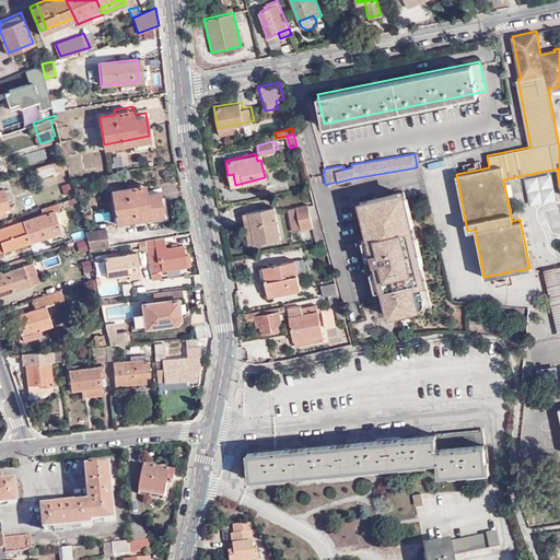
[(66,155),(54,160),(56,167),(68,164),(66,155)]
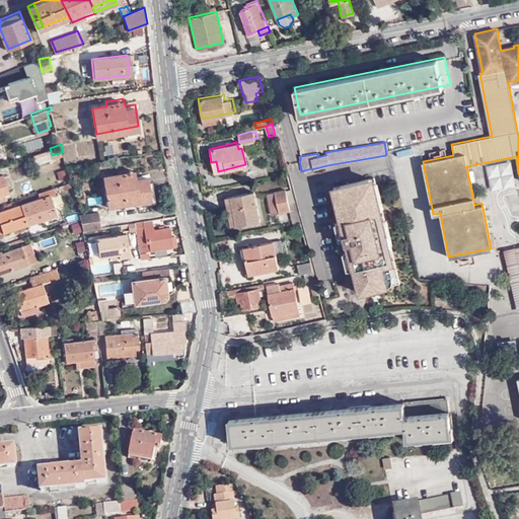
[(121,177),(136,175),(135,169),(120,171),(121,177)]
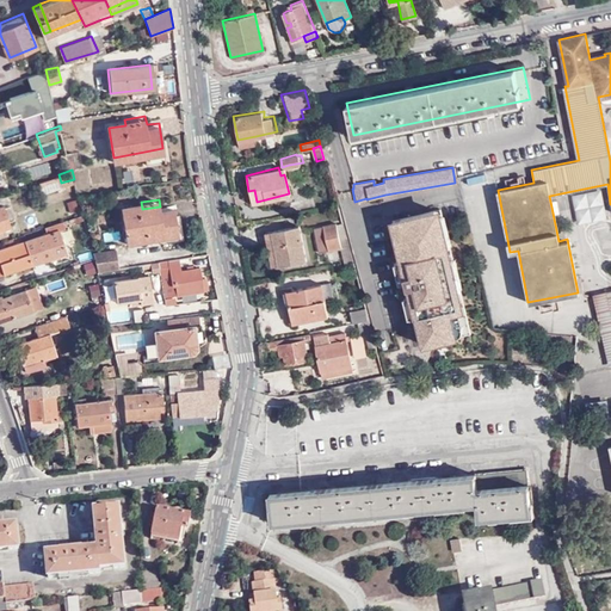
[(122,204),(124,213),(142,209),(141,202),(122,204)]
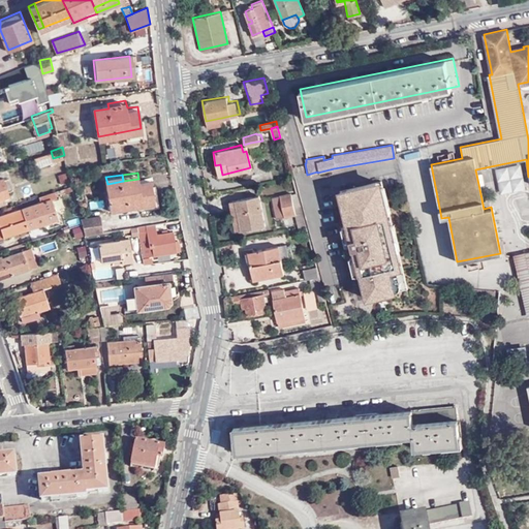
[(0,197),(3,197),(9,194),(3,177),(0,178),(0,197)]
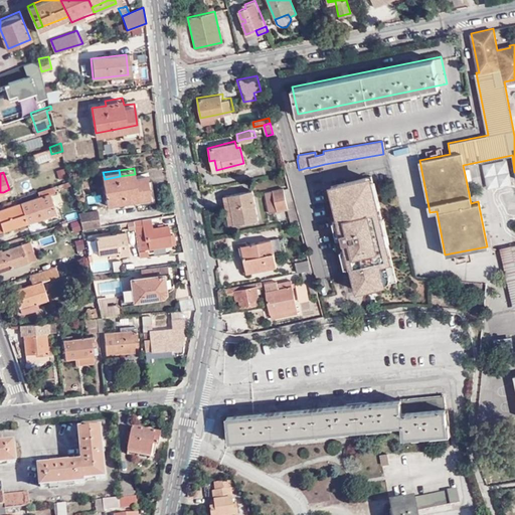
[(120,176),(105,179),(109,204),(150,198),(146,175),(135,176),(135,174),(120,176)]
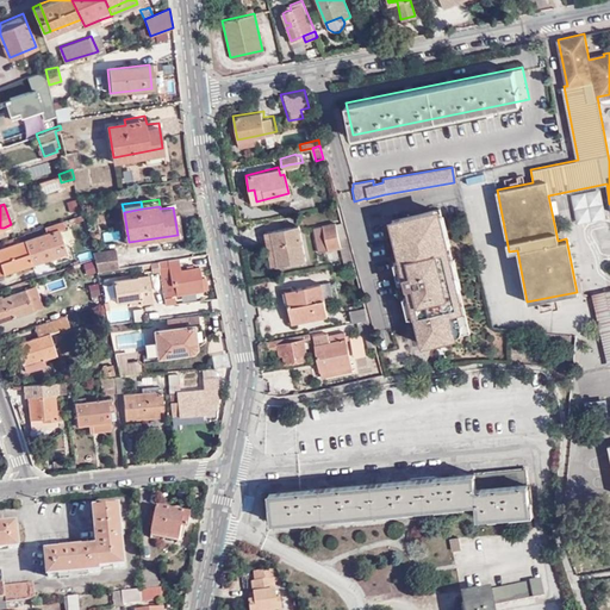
[(437,209),(390,221),(399,259),(404,278),(404,277),(409,294),(414,315),(414,316),(415,316),(422,344),(468,332),(458,288),(459,288),(452,260),(450,260),(437,209)]
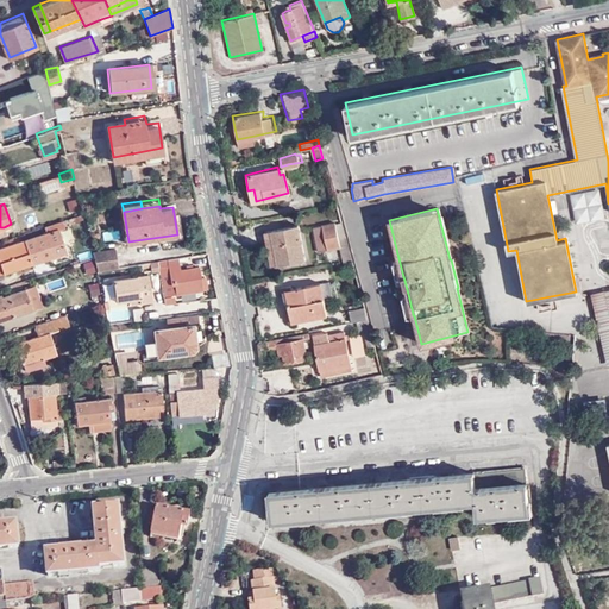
[(347,243),(345,236),(336,238),(332,221),(320,225),(322,234),(314,237),(318,249),(341,244),(347,243)]
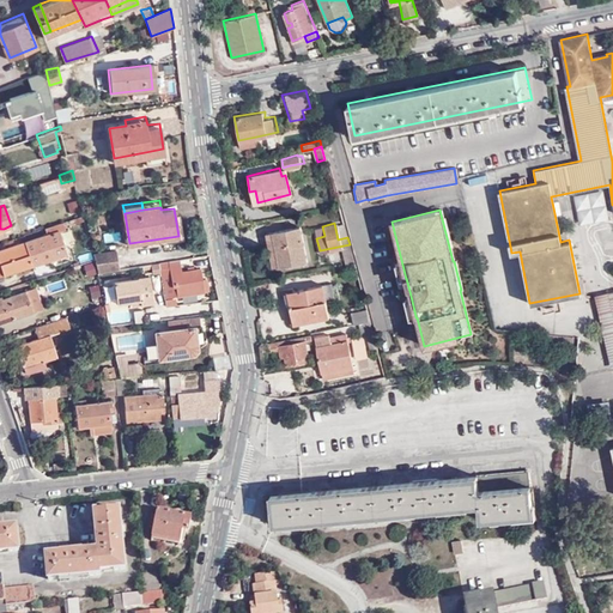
[(307,259),(299,225),(267,231),(273,266),(307,259)]
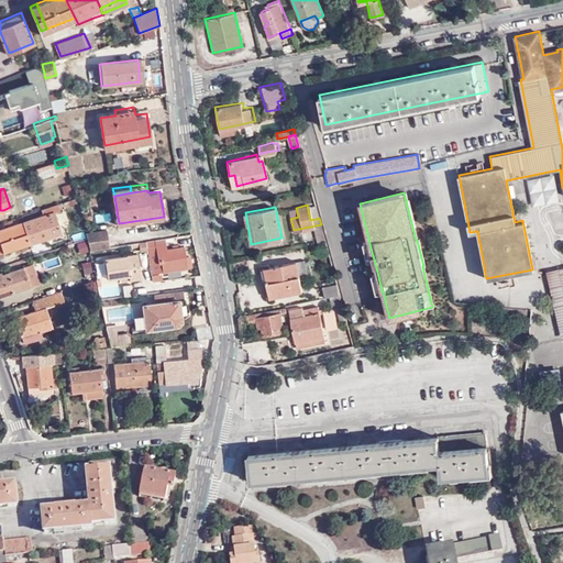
[(55,208),(45,211),(0,227),(0,243),(3,242),(6,252),(65,232),(55,208)]
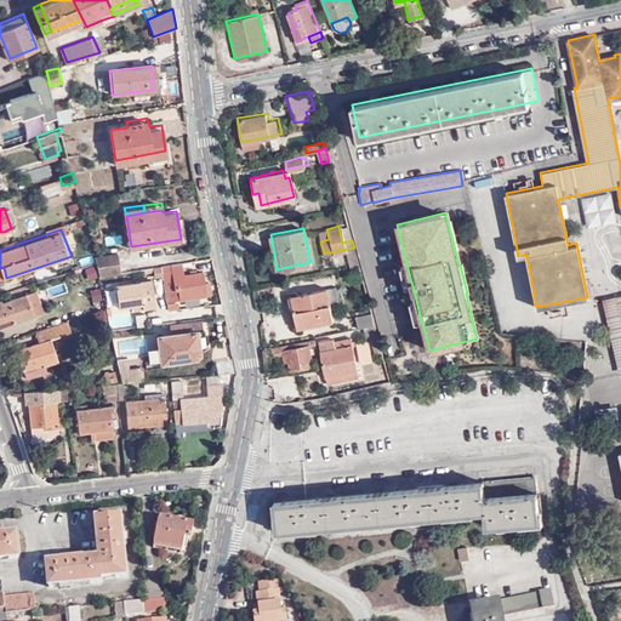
[(329,239),(326,229),(318,231),(320,241),(329,239)]
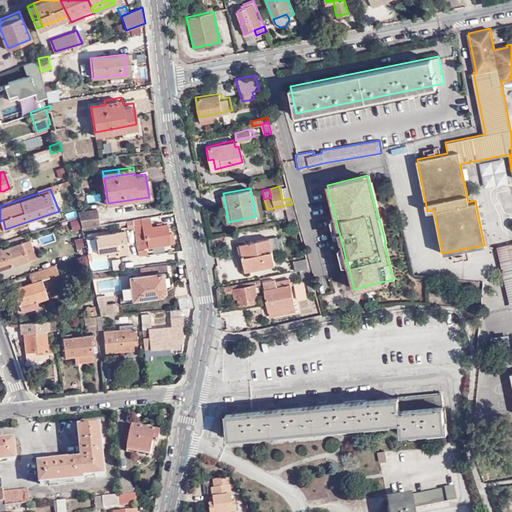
[(296,217),(292,204),(287,205),(291,218),(296,217)]
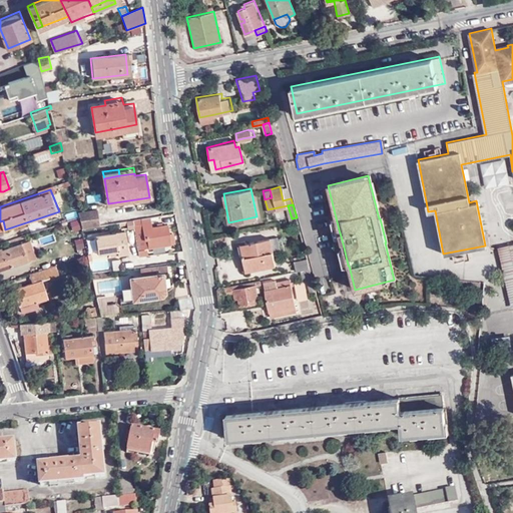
[(77,211),(78,214),(81,227),(99,225),(97,209),(77,211)]
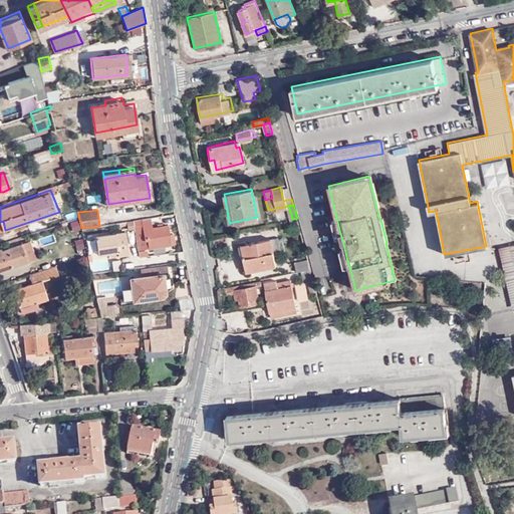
[(151,217),(135,220),(137,231),(143,230),(145,241),(147,240),(149,248),(167,245),(166,235),(170,234),(169,225),(152,227),(151,217)]
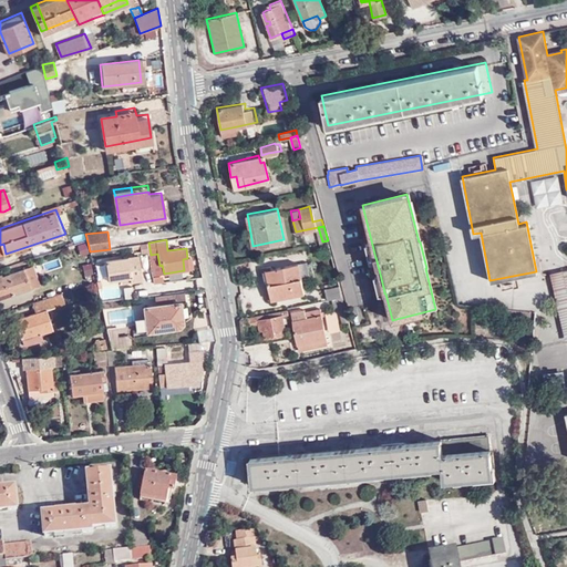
[(375,258),(371,240),(366,243),(370,264),(377,261),(375,257),(375,258)]
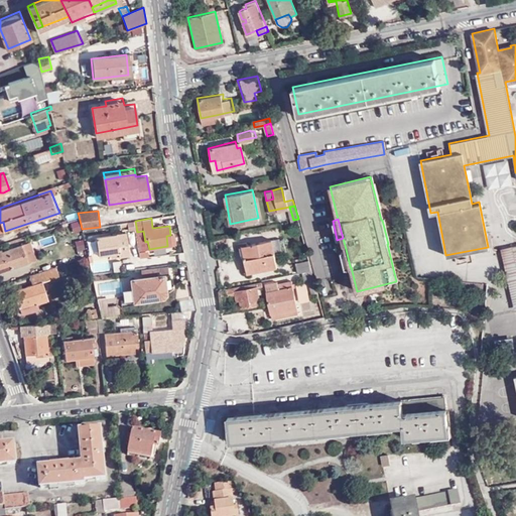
[(137,232),(139,250),(149,249),(147,241),(145,242),(143,231),(137,232)]
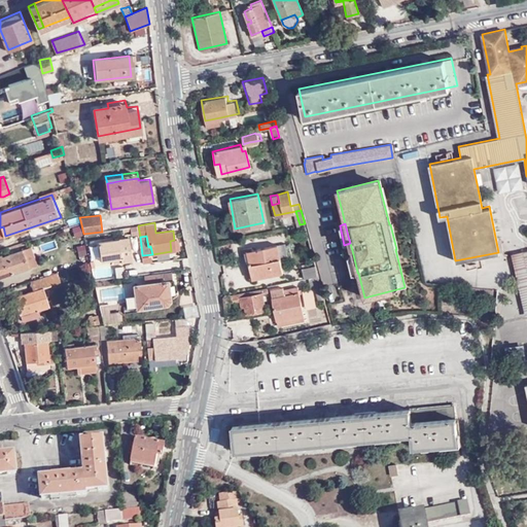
[(101,259),(113,258),(121,257),(121,261),(132,259),(129,237),(99,241),(101,259)]
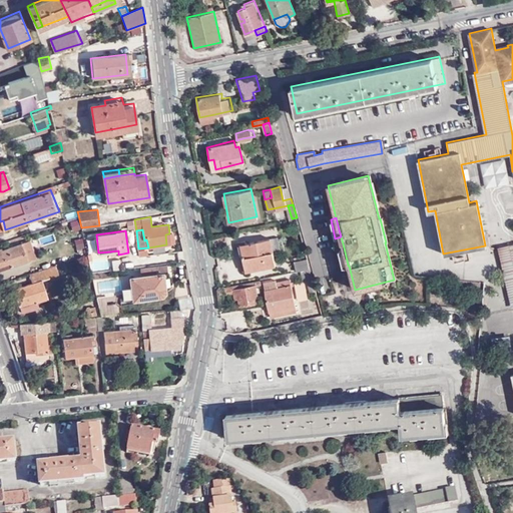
[(271,236),(274,248),(280,247),(277,235),(271,236)]
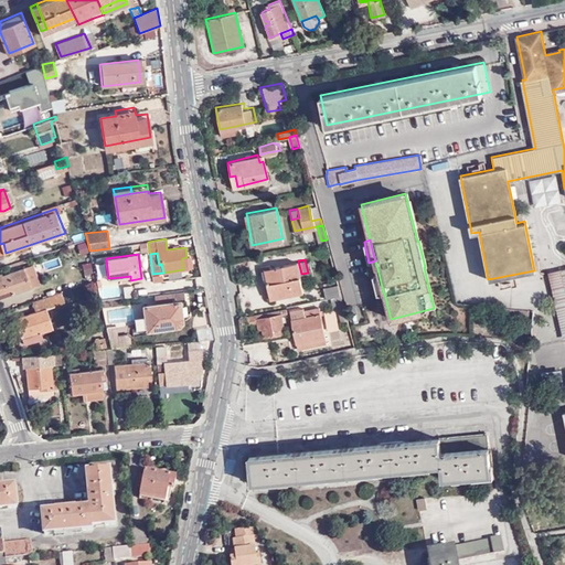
[(305,289),(301,274),(298,260),(265,268),(273,297),(305,289)]
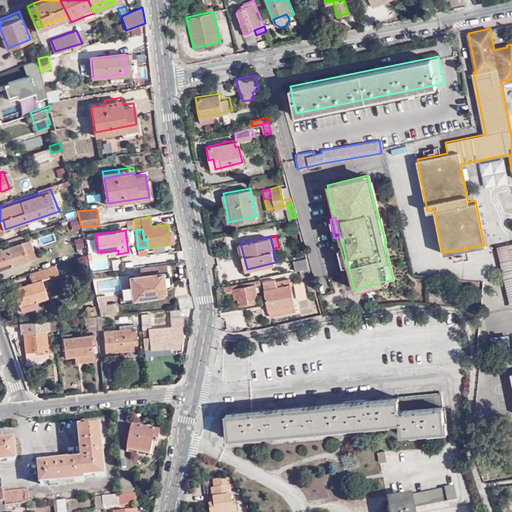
[(0,265),(11,261),(12,265),(28,260),(22,242),(4,249),(3,247),(0,247),(0,265)]
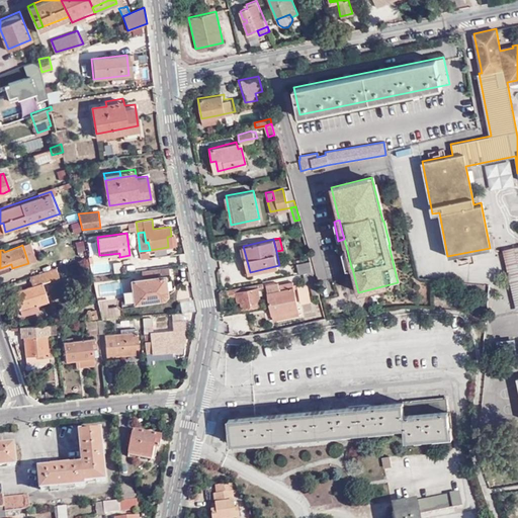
[(517,310),(517,246),(504,249),(515,311),(517,310)]
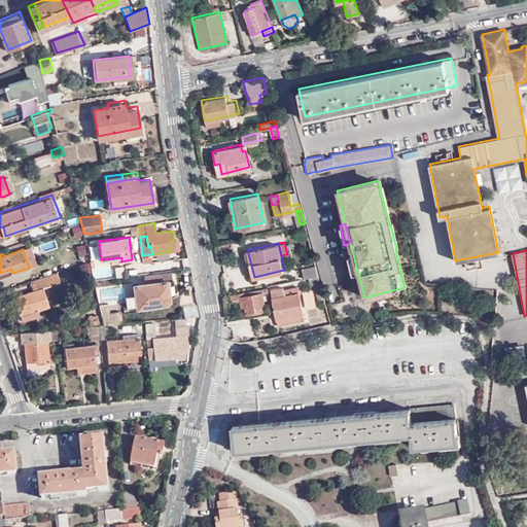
[(357,272),(353,254),(347,255),(351,274),(357,272)]
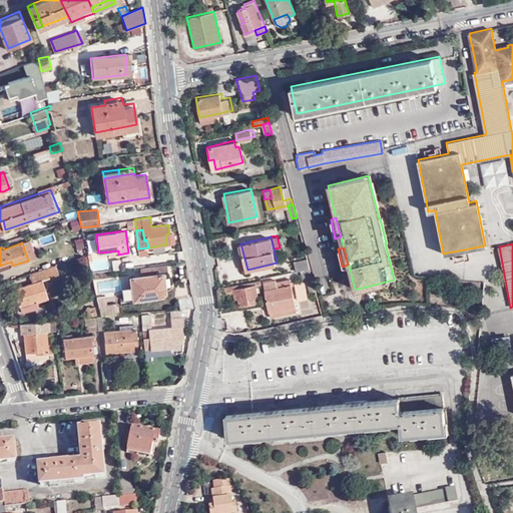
[(310,267),(307,255),(297,258),(300,269),(302,268),(310,267)]
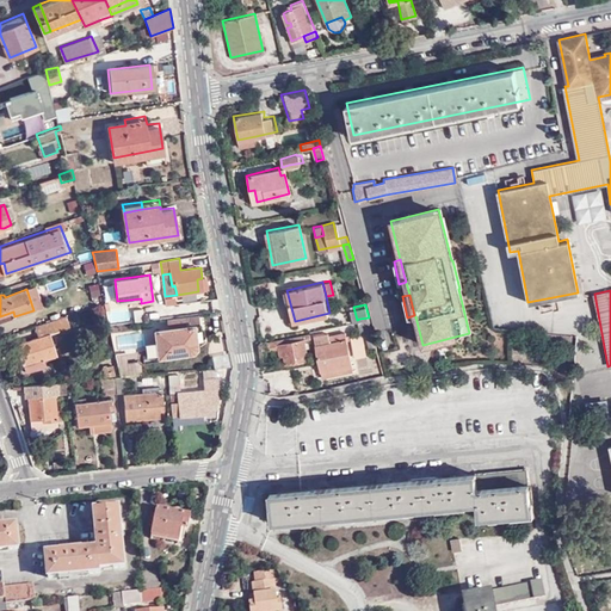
[(66,314),(36,325),(39,337),(19,344),(28,370),(45,364),(43,359),(57,355),(50,334),(71,327),(66,314)]
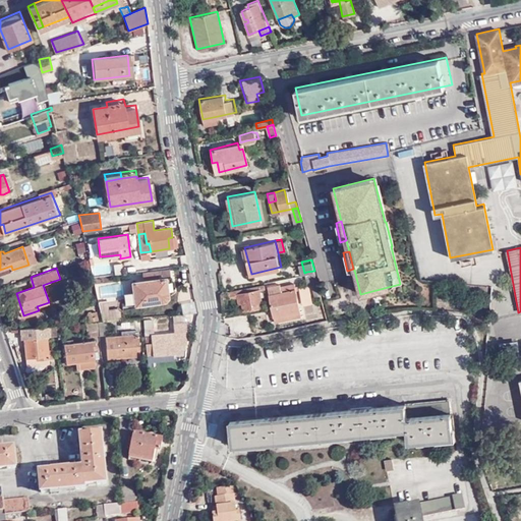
[(165,277),(168,277),(167,269),(139,272),(139,280),(165,277)]
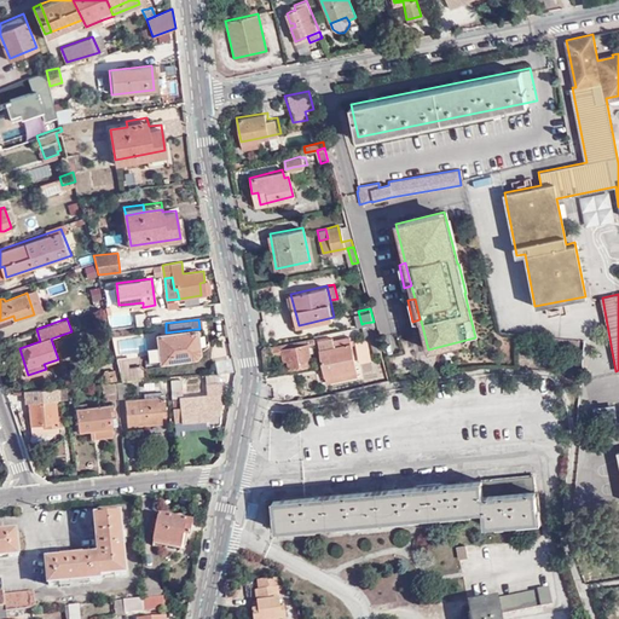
[(377,334),(374,322),(364,323),(366,336),(370,335),(377,334)]
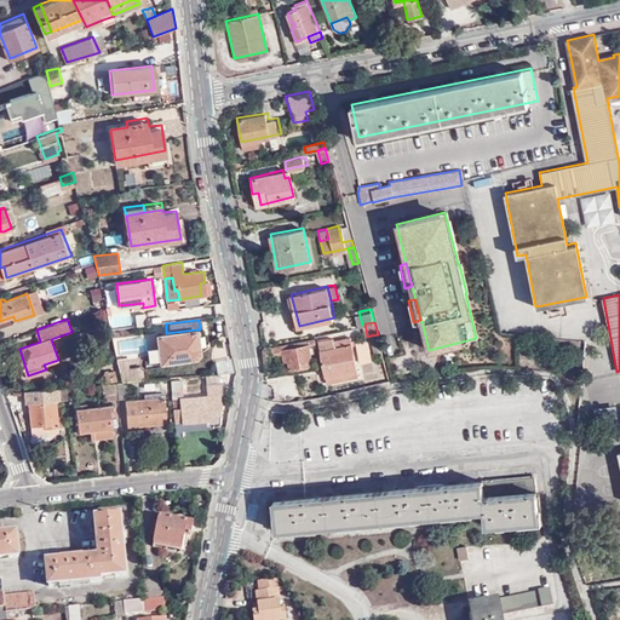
[(200,329),(196,329),(166,333),(164,333),(156,334),(159,362),(194,359),(197,355),(199,352),(199,348),(207,346),(207,343),(204,343),(202,329),(200,329)]
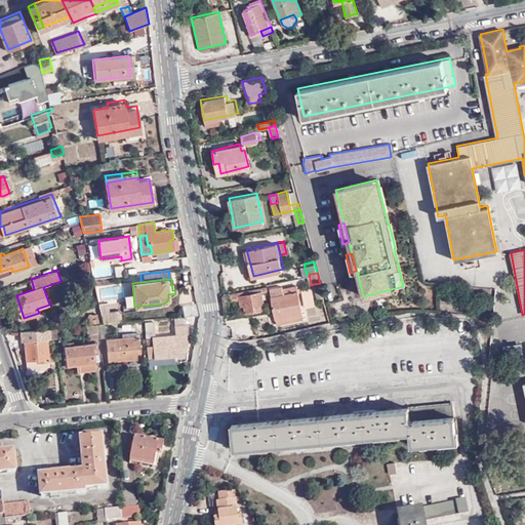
[(317,296),(323,295),(320,283),(314,284),(317,296)]
